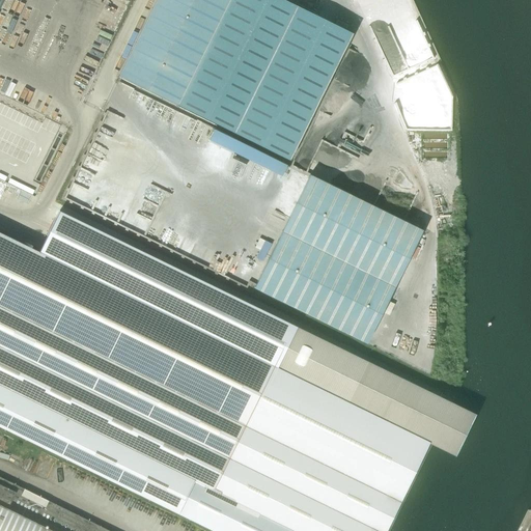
[(282,0),(154,0),(117,73),(178,104),(284,157),(348,35),(282,0)]
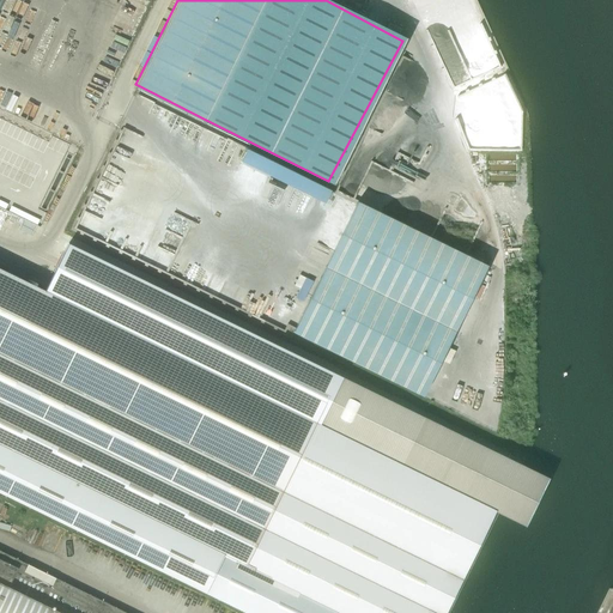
[(424,396),(487,266),(357,201),(293,332),(424,396)]
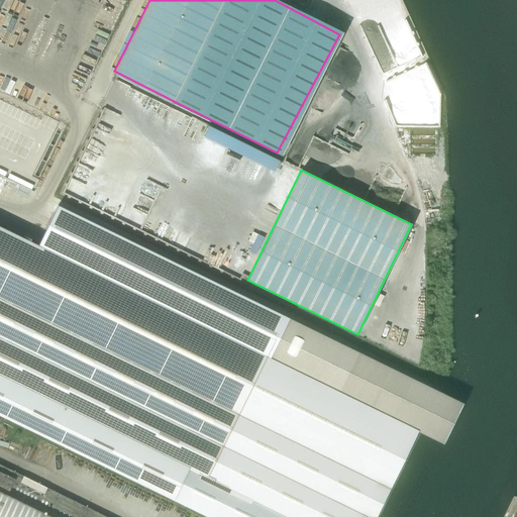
[(28,198),(33,184),(20,179),(21,176),(17,174),(13,186),(18,188),(16,193),(28,198)]
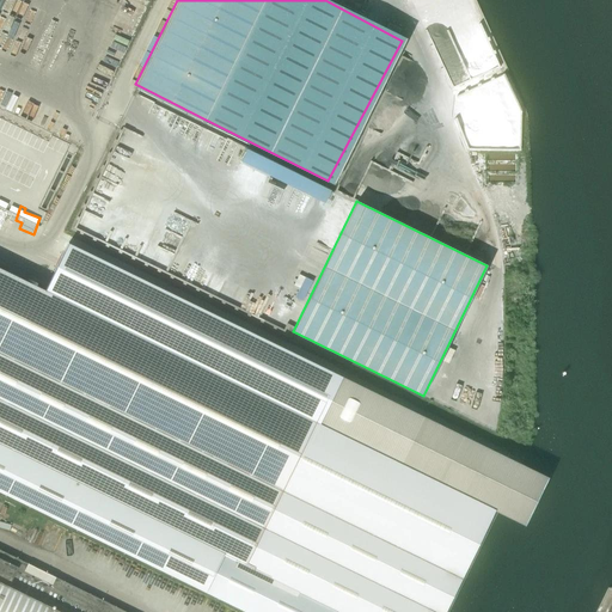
[(340,377),(314,428),(0,274),(0,493),(244,611),(444,611),(518,464),(508,459),(507,458),(508,456),(503,453),(342,374),(340,377)]
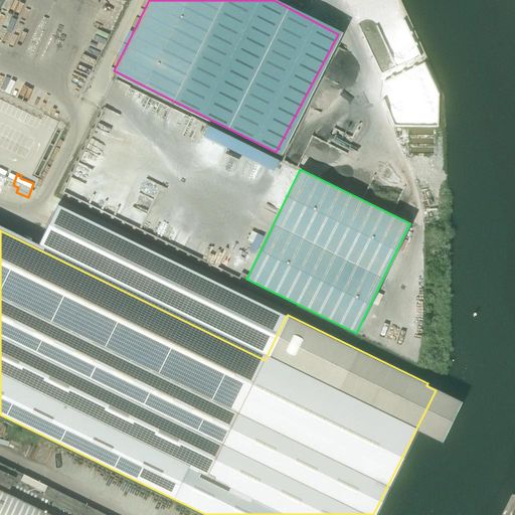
[(0,514),(105,514),(46,487),(10,468),(0,463),(0,514)]
